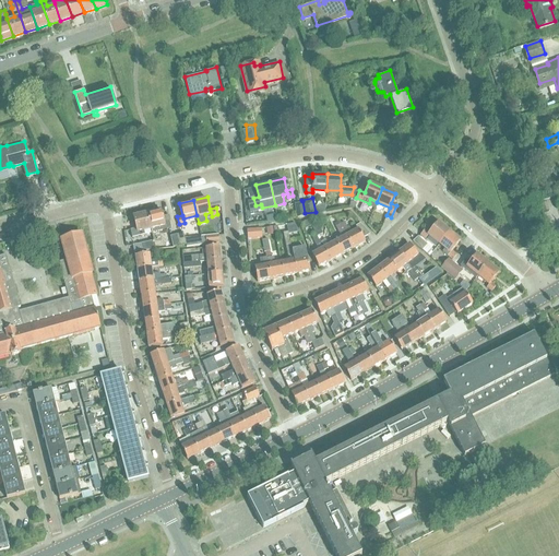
[(305,213),(302,201),(295,202),(297,215),(305,213)]
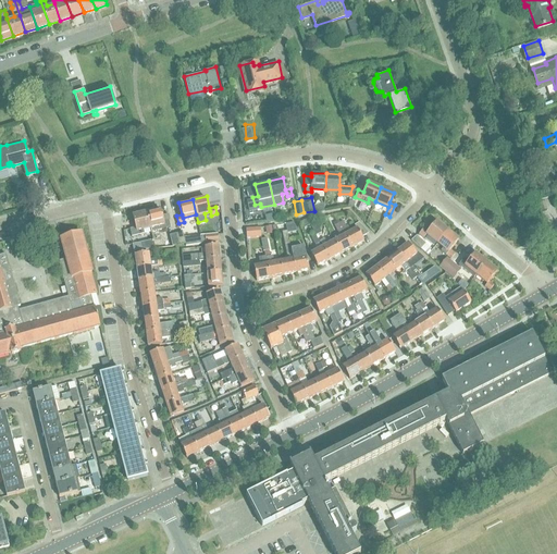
[(161,207),(147,210),(150,226),(151,230),(171,224),(170,218),(171,218),(169,212),(162,213),(161,207)]
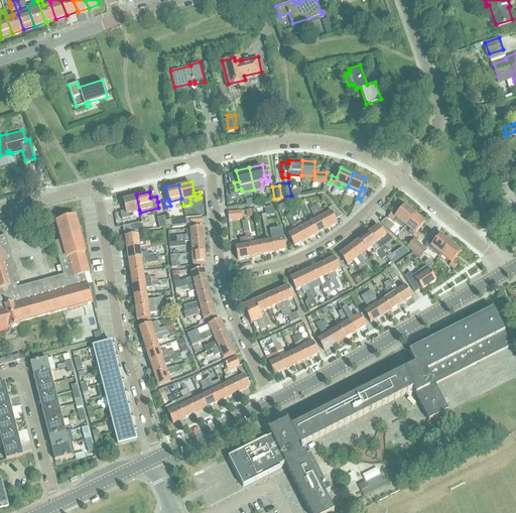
[(126,209),(120,210),(121,213),(122,217),(134,215),(133,211),(139,210),(136,195),(123,198),(126,209)]
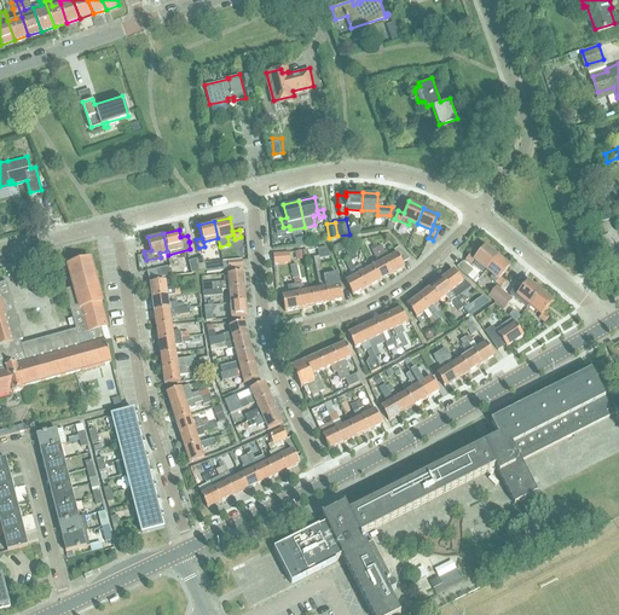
[(381,242),(376,245),(383,257),(391,272),(404,265),(401,261),(410,256),(399,244),(393,247),(395,251),(389,255),(386,248),(385,248),(381,242)]
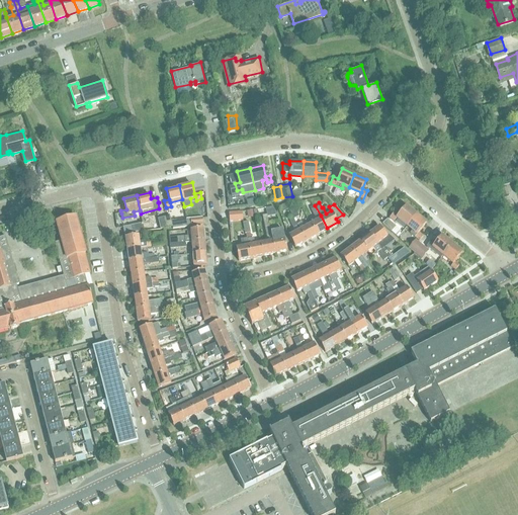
[(396,216),(406,224),(416,212),(406,204),(399,212),(395,209),(390,216),(394,219),(396,216)]
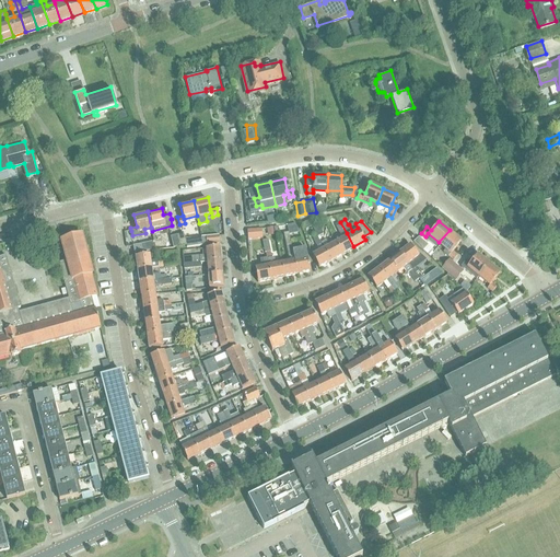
[(312,224),(317,234),(324,231),(318,222),(312,224)]
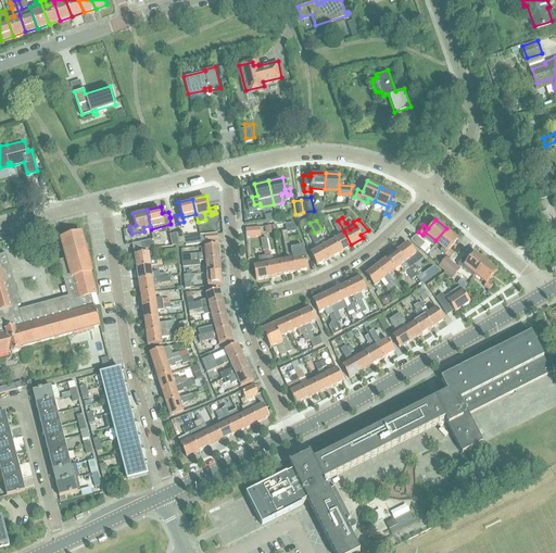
[(340,234),(333,238),(340,251),(351,244),(344,231),(338,221),(333,223),(340,234)]
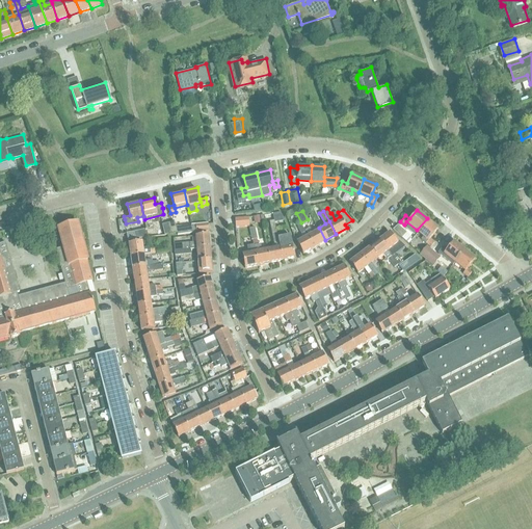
[(235,216),(235,225),(249,223),(248,215),(235,216)]
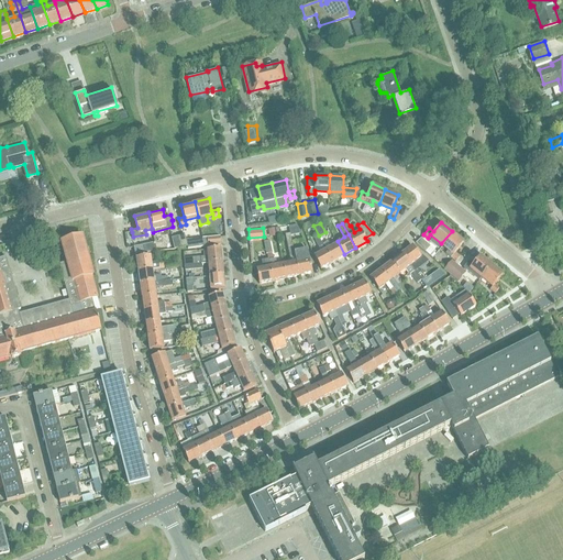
[(290,260),(283,261),(285,275),(298,273),(294,250),(289,230),(285,231),(290,260)]
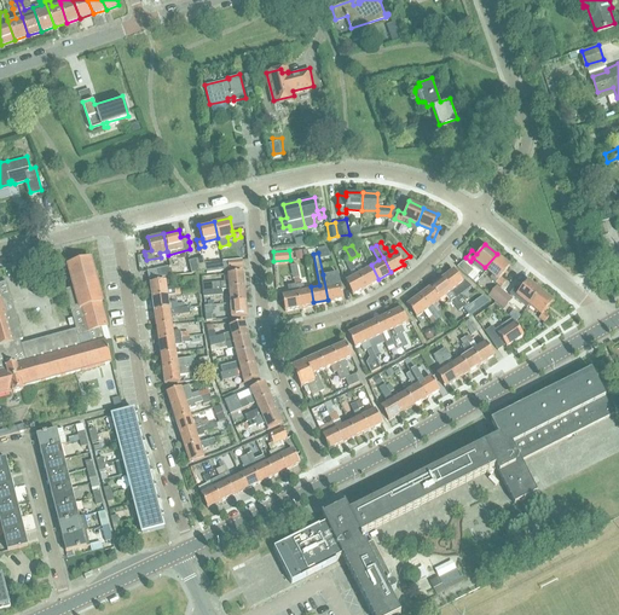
[(497,254),(485,267),(491,273),(490,276),(501,284),(504,278),(499,274),(509,264),(497,254)]
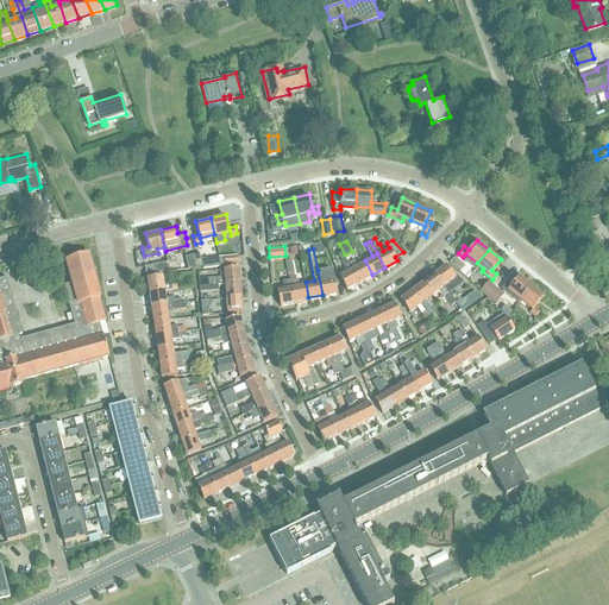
[(0,385),(12,382),(12,383),(22,380),(22,377),(108,353),(102,332),(101,332),(98,319),(105,317),(98,294),(100,294),(88,251),(66,258),(71,279),(63,282),(74,323),(20,338),(19,333),(22,333),(7,276),(0,277),(0,385)]
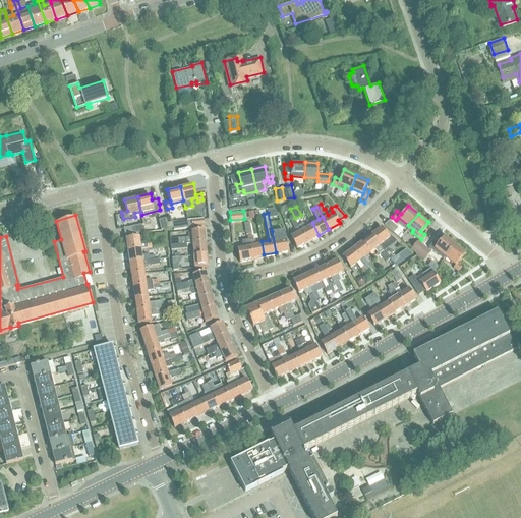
[(171,216),(165,217),(167,228),(174,226),(171,216)]
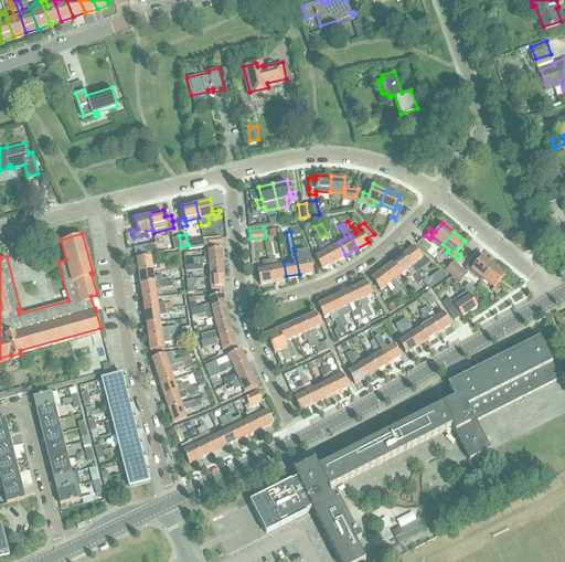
[(181,247),(179,235),(172,236),(174,248),(181,247)]
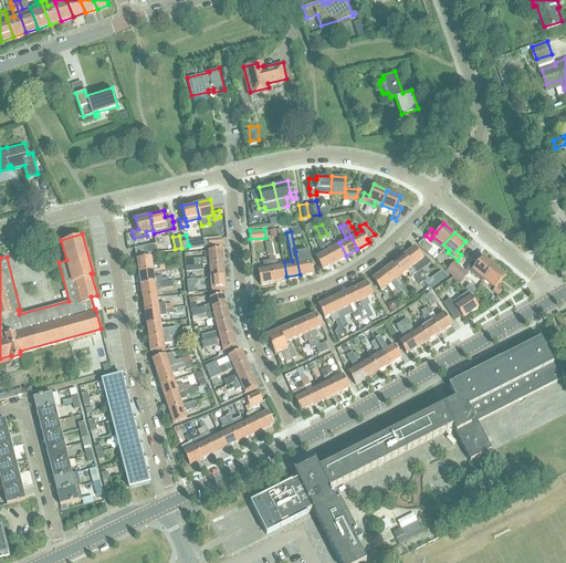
[(324,243),(321,237),(316,239),(323,251),(315,256),(323,268),(334,262),(327,249),(324,243)]
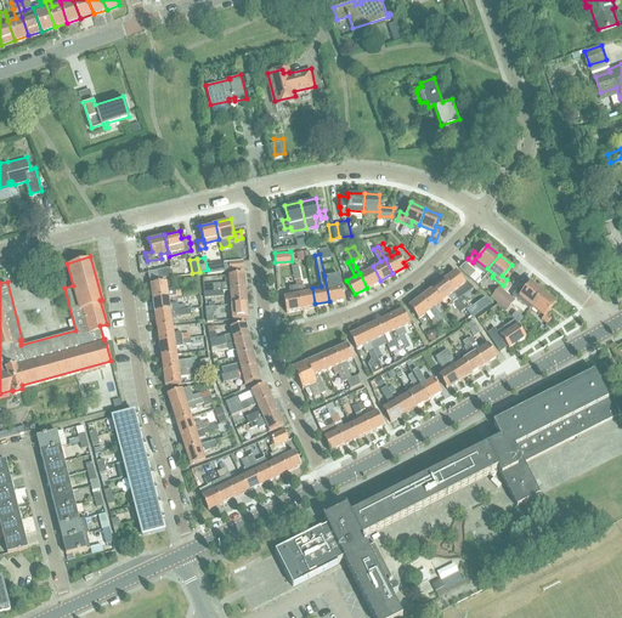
[(465,261),(459,266),(462,268),(470,276),(475,270),(465,261)]
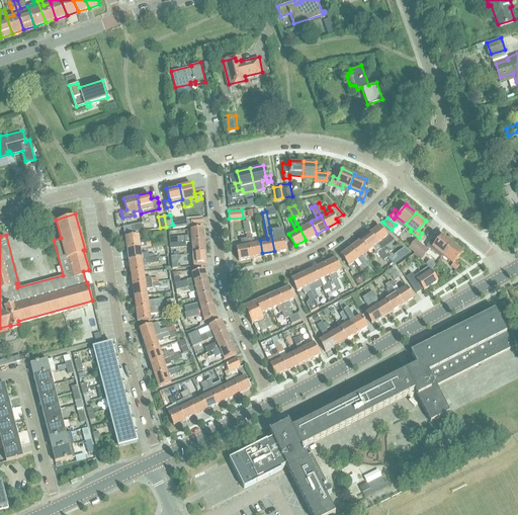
[(243,220),(246,237),(251,256),(262,253),(260,240),(256,241),(255,235),(252,236),(249,219),(243,220)]
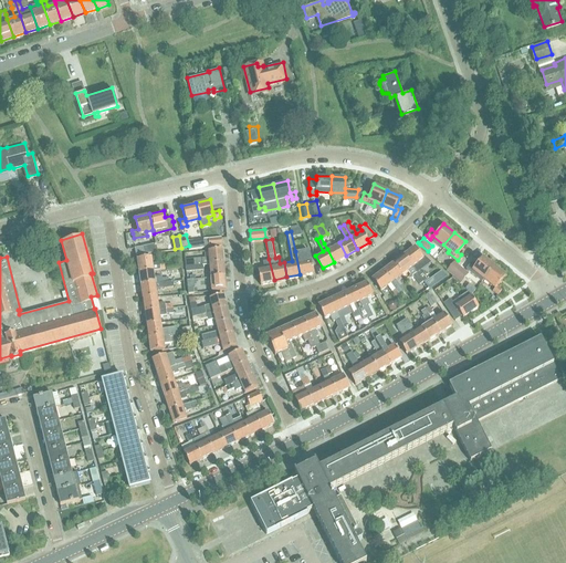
[(329,240),(324,243),(327,249),(334,262),(346,256),(339,242),(332,246),(329,240)]
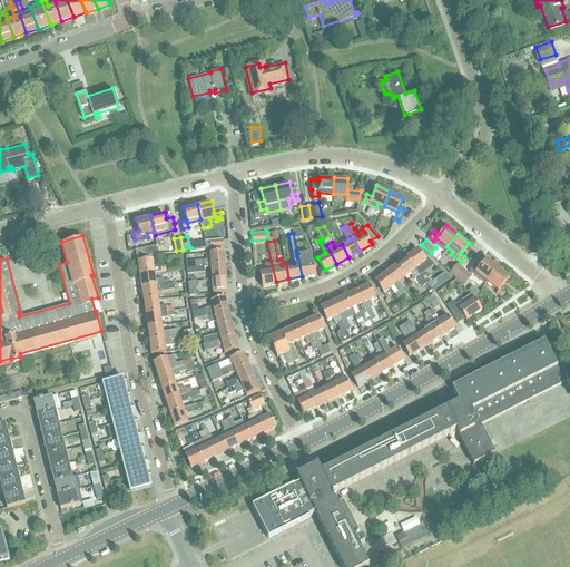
[(157,243),(143,246),(144,254),(159,251),(157,243)]
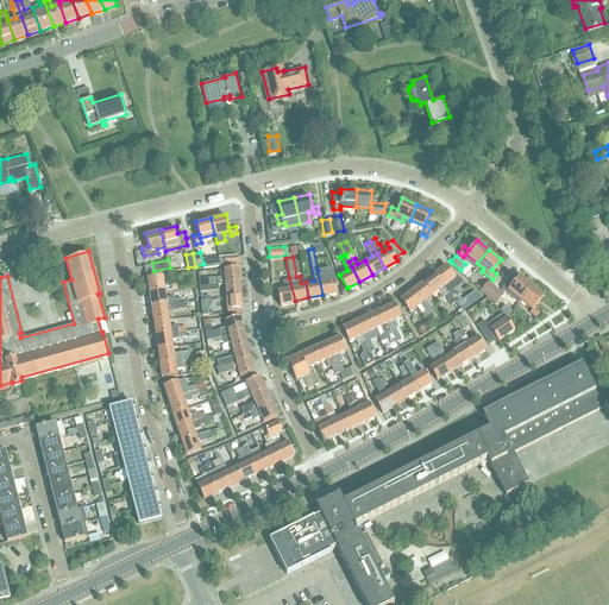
[(438,269),(434,272),(454,301),(456,302),(460,298),(453,289),(464,281),(459,277),(457,273),(454,275),(446,264),(438,269)]
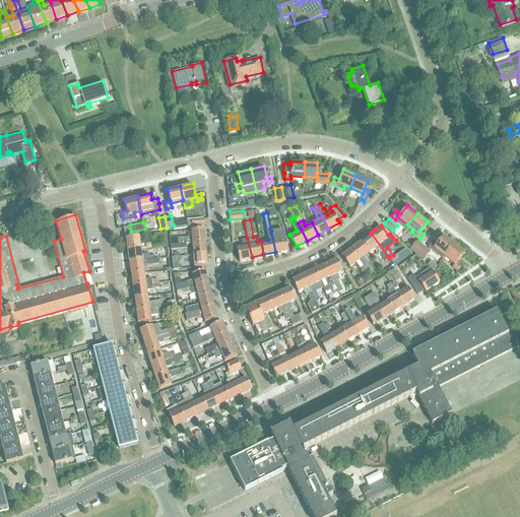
[(180,235),(170,236),(171,243),(186,242),(193,241),(206,240),(205,228),(192,229),(192,235),(186,235),(185,235),(180,235)]
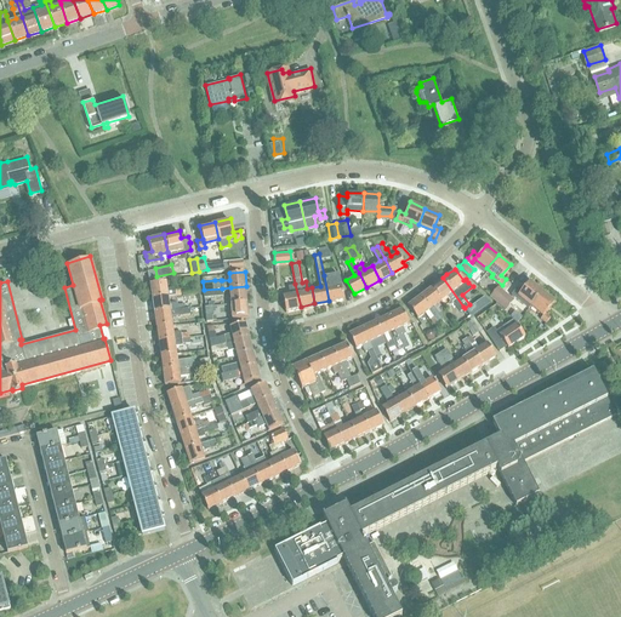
[(343,298),(339,272),(324,275),(329,301),(343,298)]
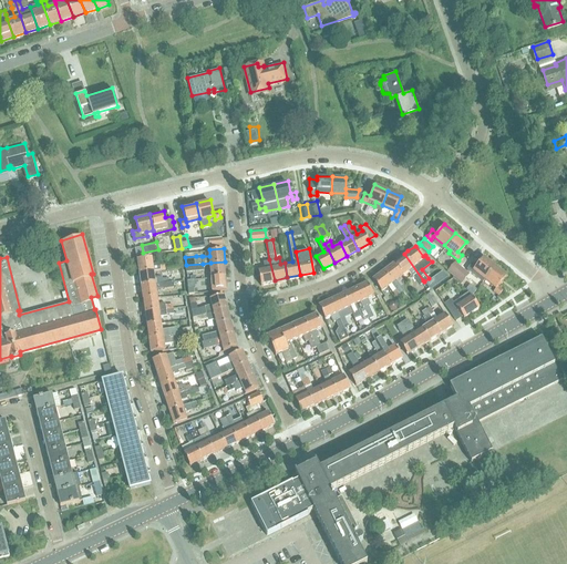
[(404,254),(393,262),(402,274),(408,269),(412,275),(413,275),(420,284),(423,280),(404,254)]
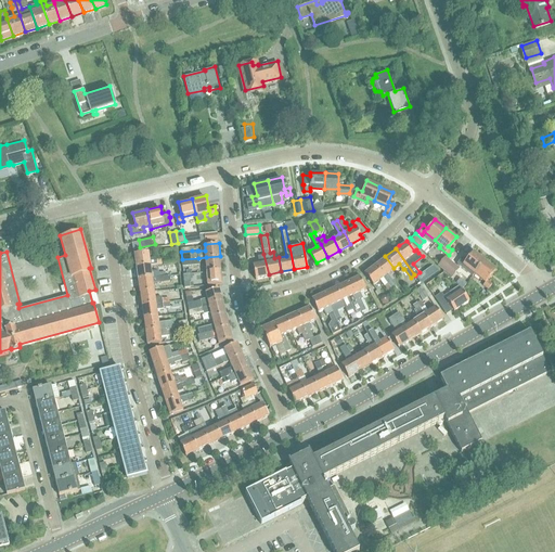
[(134,252),(137,266),(151,264),(165,261),(164,256),(157,257),(157,256),(151,257),(150,251),(134,252)]
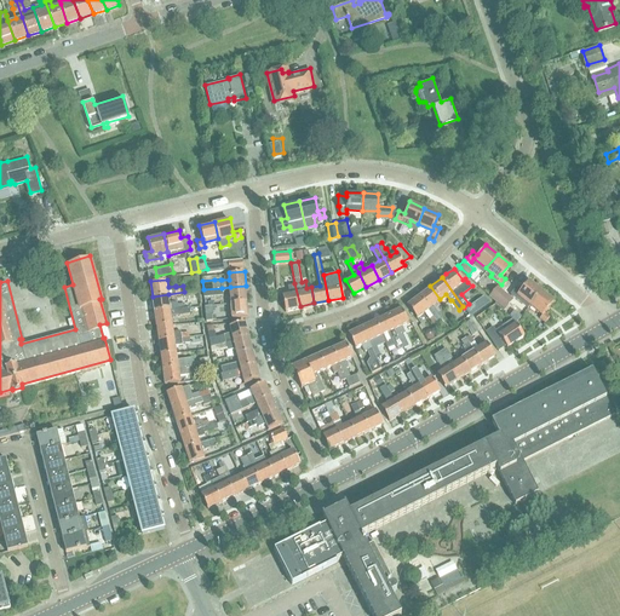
[(529,303),(529,304),(540,289),(528,280),(520,291),(514,286),(509,292),(527,306),(529,303)]
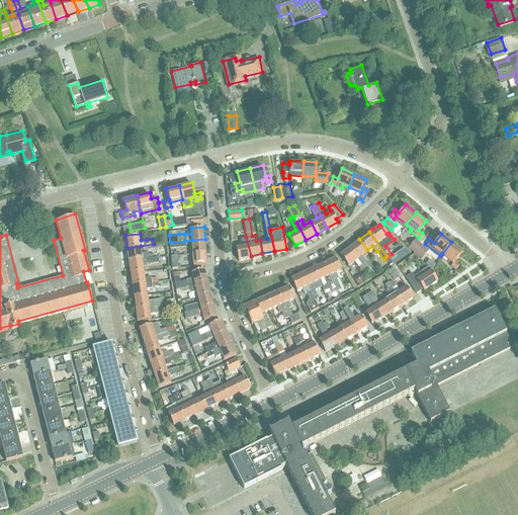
[(251,256),(246,237),(241,238),(242,244),(236,246),(238,258),(251,256)]
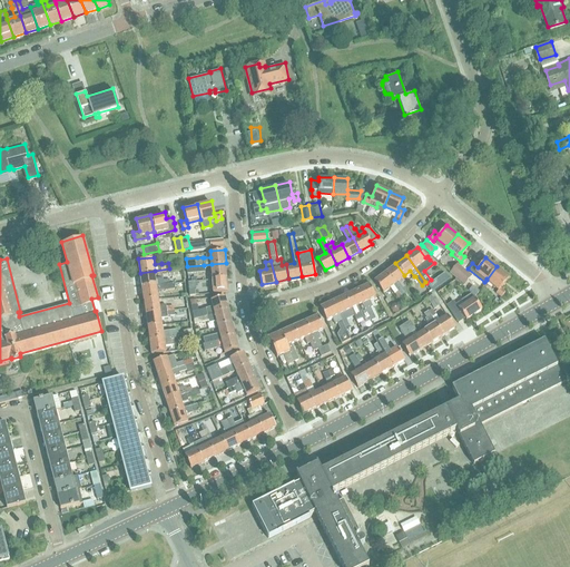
[(450,270),(457,275),(463,267),(457,262),(450,270)]
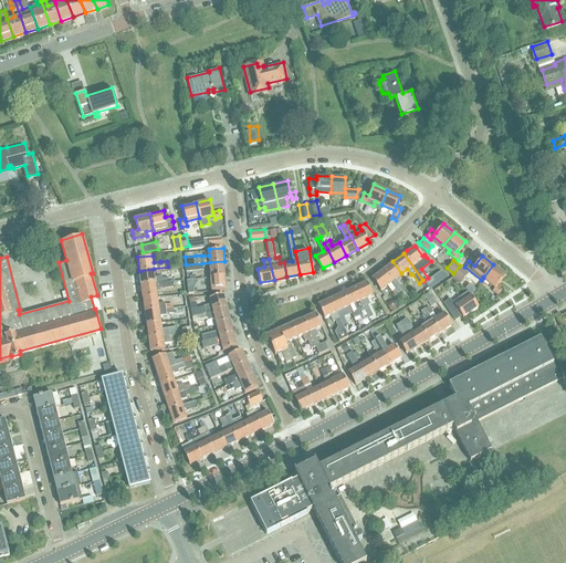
[(210,262),(211,275),(226,273),(224,261),(210,262)]
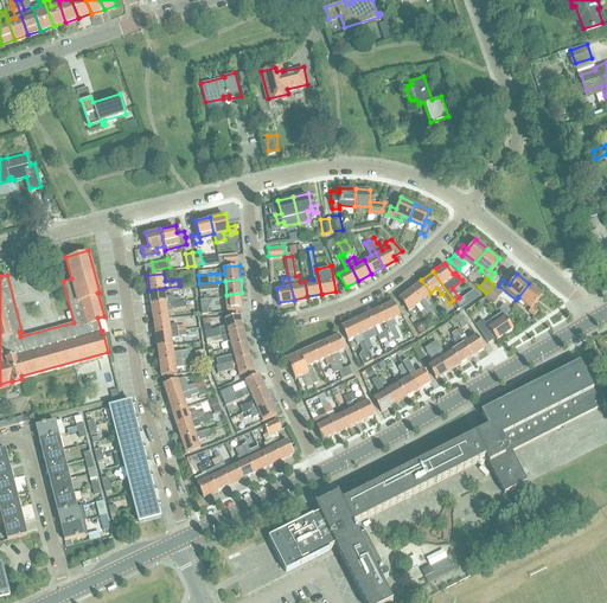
[(421,280),(410,288),(428,313),(432,309),(423,297),(430,293),(421,280)]
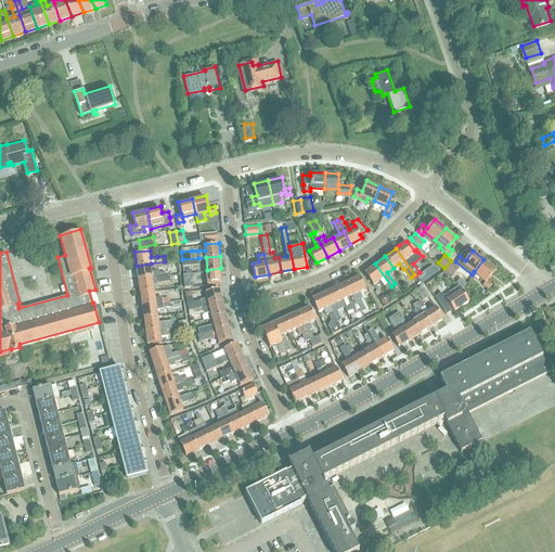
[(436,268),(426,259),(422,265),(431,273),(436,268)]
